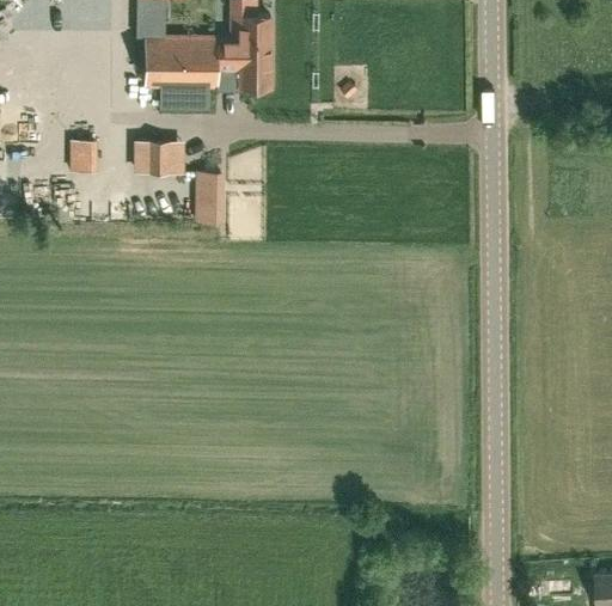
[(232,0),(231,41),(216,40),(216,55),(240,55),(240,60),(255,61),(255,41),(270,41),(270,19),(255,19),(255,0),(232,0)]
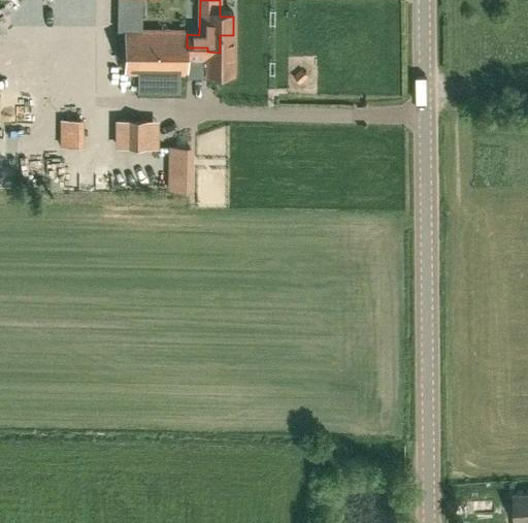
[(187,47),(187,34),(125,34),(125,77),(187,77),(187,61),(207,61),(207,77),(233,77),(233,35),(220,35),(220,53),(207,52),(207,47),(187,47)]
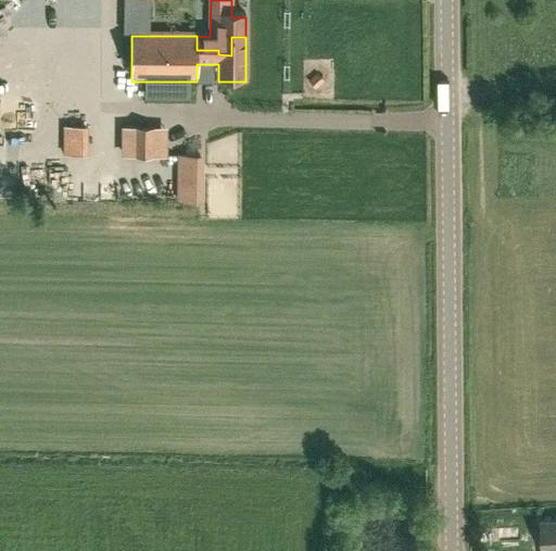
[(87,158),(87,128),(64,127),(64,158),(87,158)]
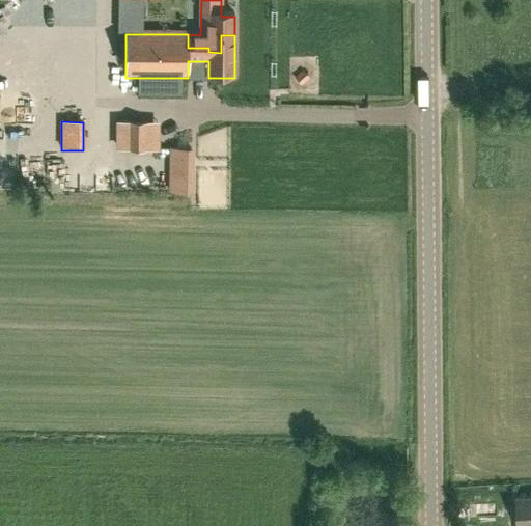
[(116,122),(116,151),(160,151),(160,122),(116,122)]
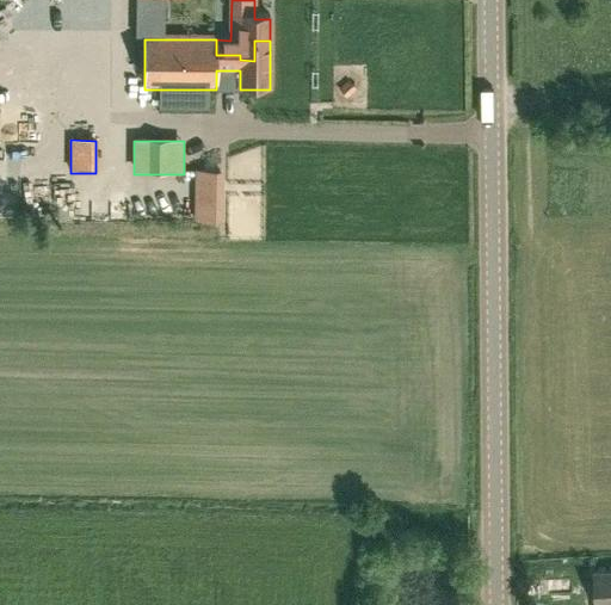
[(199,174),(198,226),(221,226),(222,174),(199,174)]
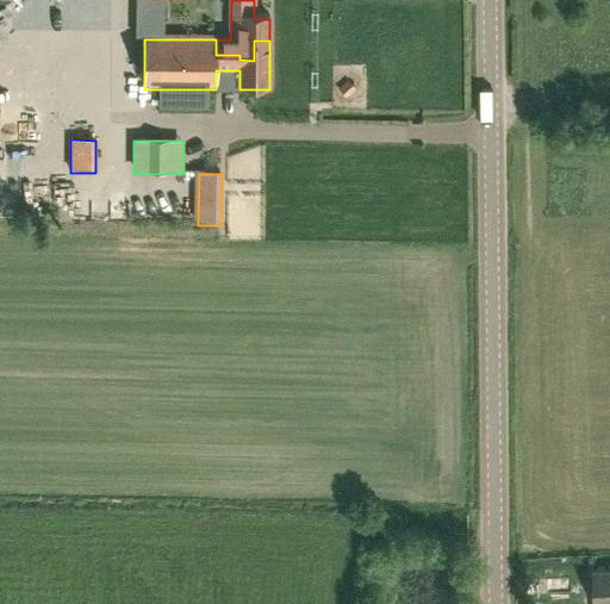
[(13,191),(0,191),(0,210),(12,210),(13,191)]
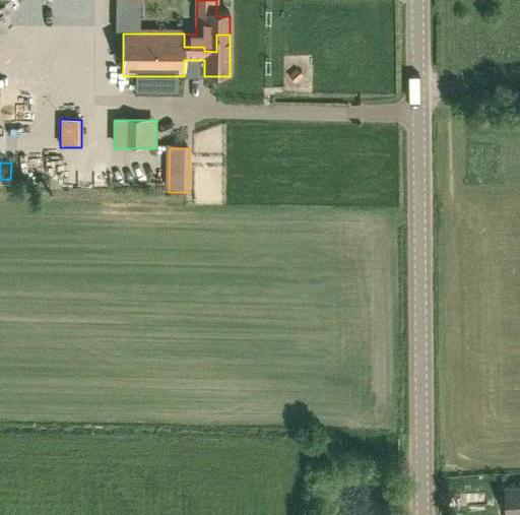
[(519,514),(519,490),(508,491),(509,514),(519,514)]
